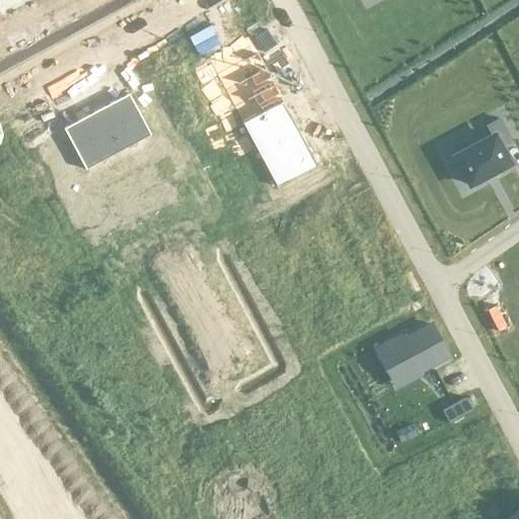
[(248,35),(208,58),(216,74),(257,52),(248,35)]
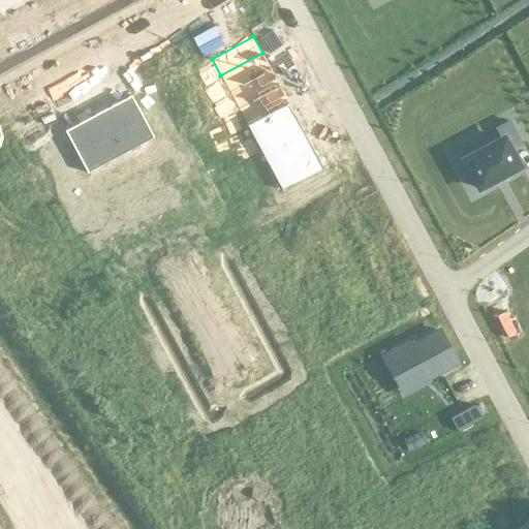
[(262,53),(220,75),(229,92),(271,69),(262,53)]
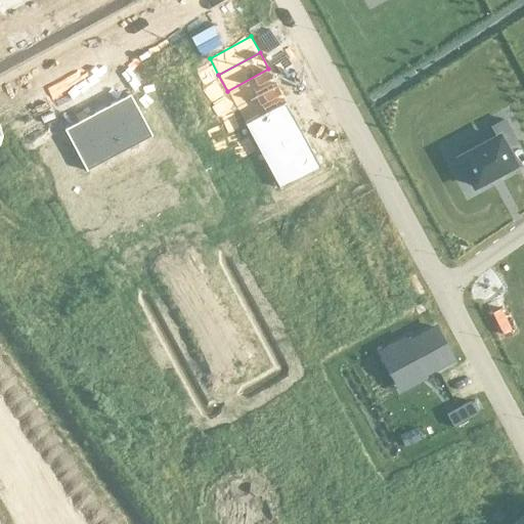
[(268,69),(227,91),(235,107),(277,85),(268,69)]
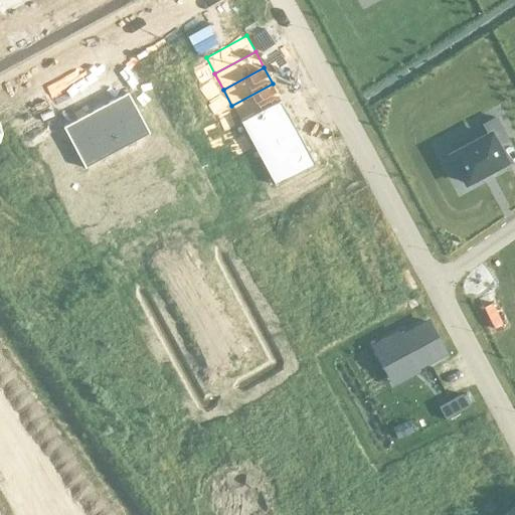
[(186,77),(178,81),(182,91),(191,86),(186,77)]
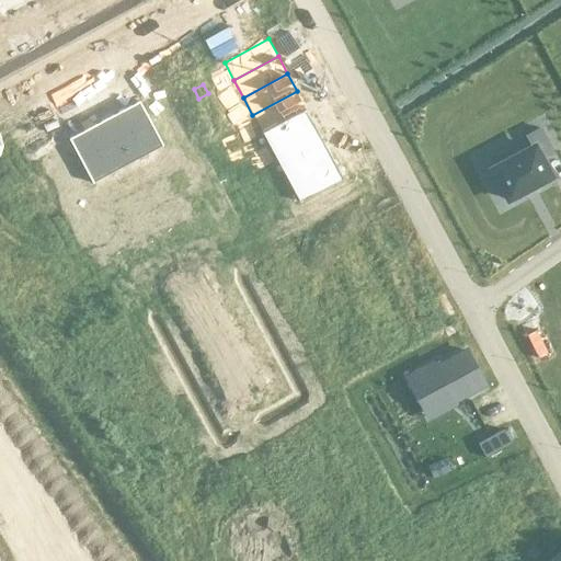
[(297,91),(252,115),(262,133),(306,109),(297,91)]
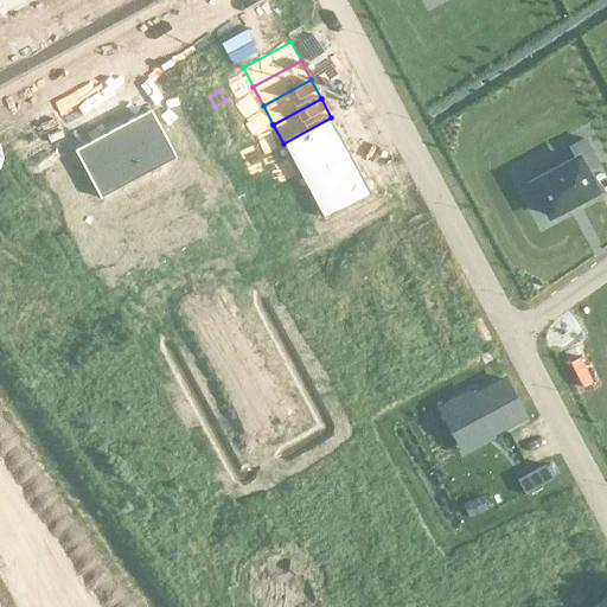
[(225,101),(215,107),(221,117),(231,112),(225,101)]
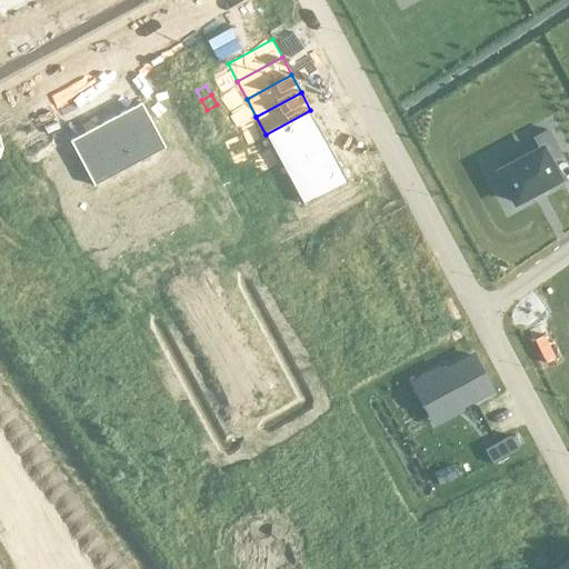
[(140,102),(122,112),(147,158),(165,148),(140,102)]
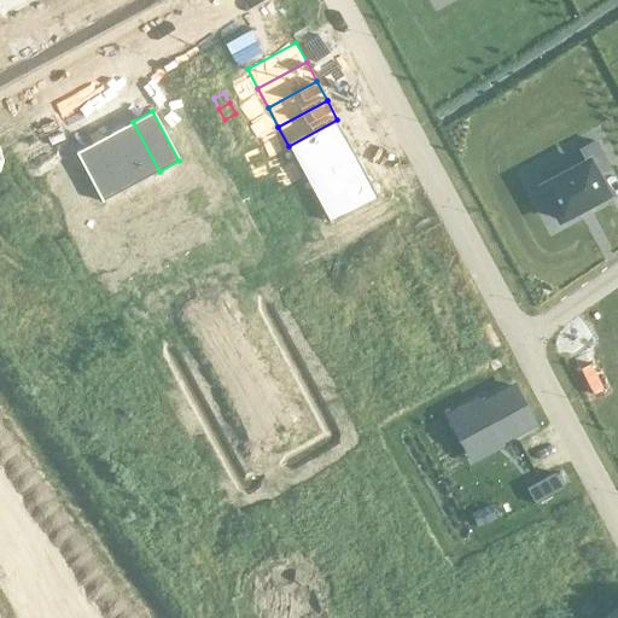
[(337,120),(289,146),(298,164),(348,139),(337,120)]
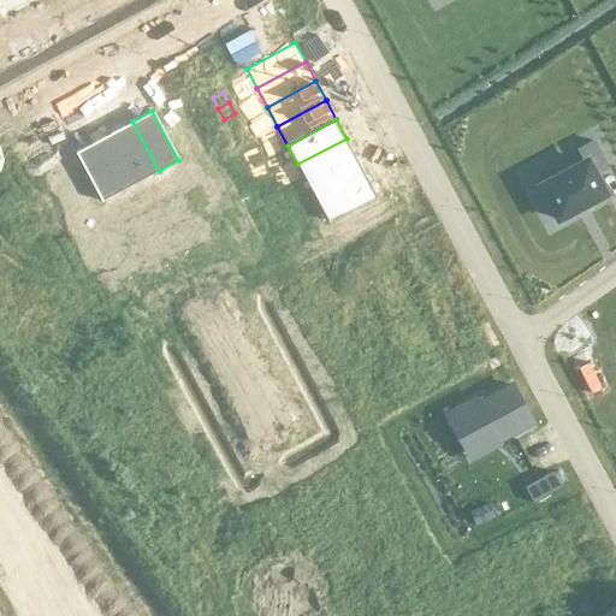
[(132,122),(113,131),(140,181),(159,171),(132,122)]
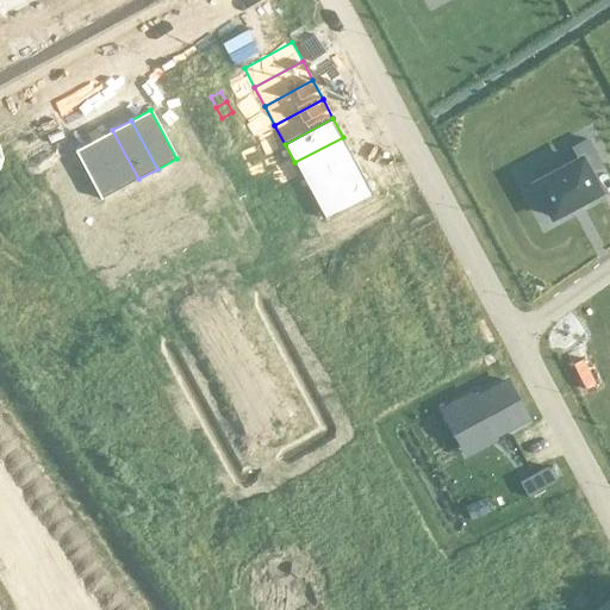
[(241,129),(231,135),(237,145),(247,139),(241,129)]
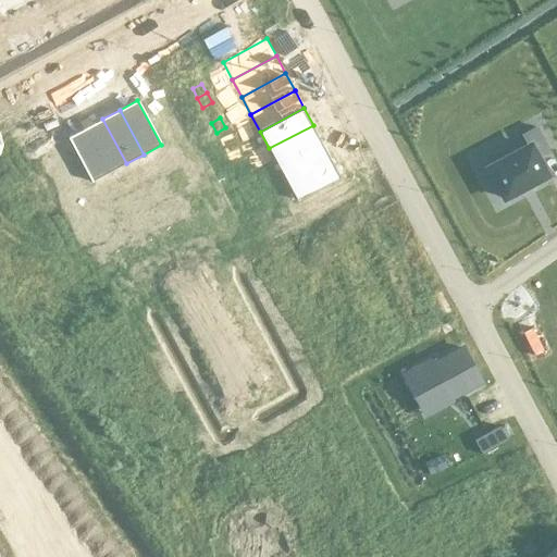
[(102,119),(86,128),(109,173),(126,163),(102,119)]
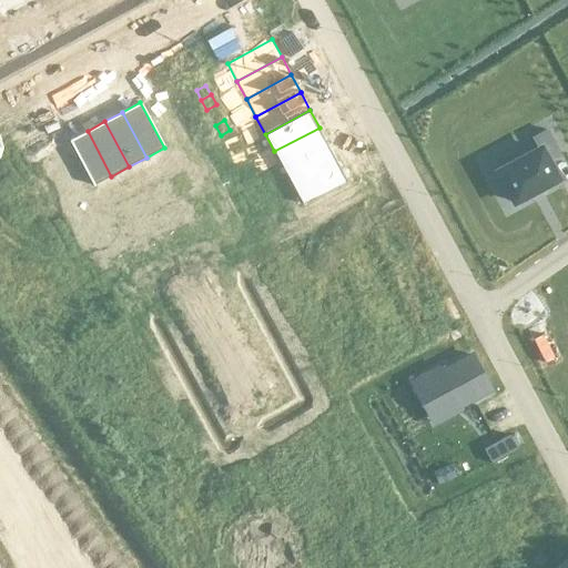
[(320,128),(274,151),(284,169),(328,145),(320,128)]
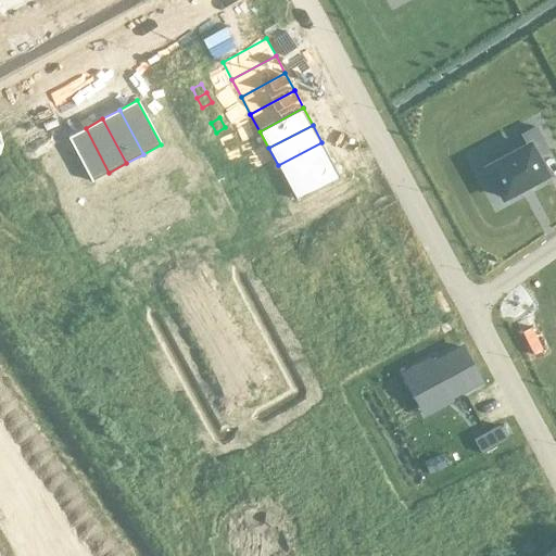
[(225,127),(216,133),(220,142),(230,137),(225,127)]
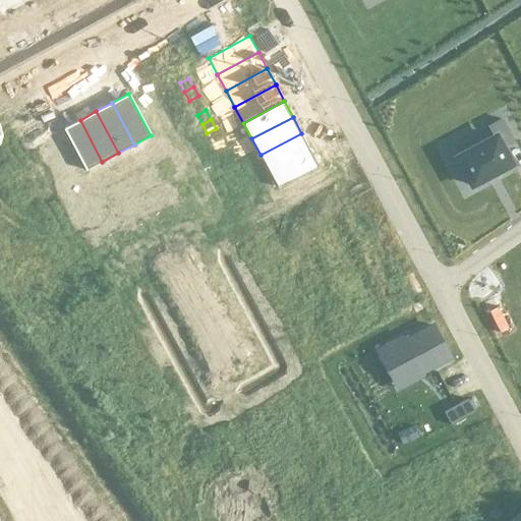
[(495,136),(456,157),(461,166),(458,168),(465,182),(469,180),(471,185),(486,177),(488,176),(487,176),(495,172),(495,173),(496,172),(511,164),(502,148),(504,147),(503,146),(512,140),(512,142),(514,141),(502,119),(488,125),(495,136)]
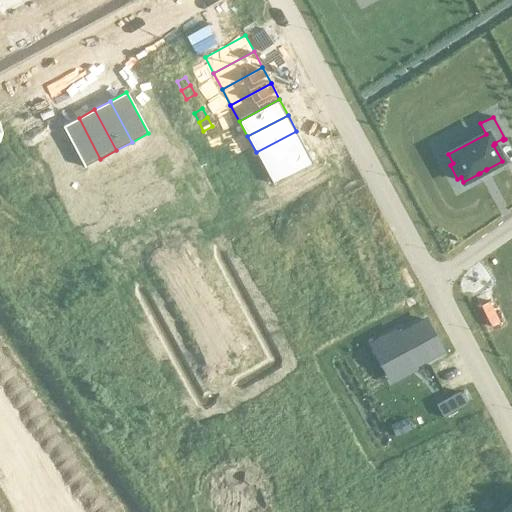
[(79,118),(63,126),(84,167),(100,159),(79,118)]
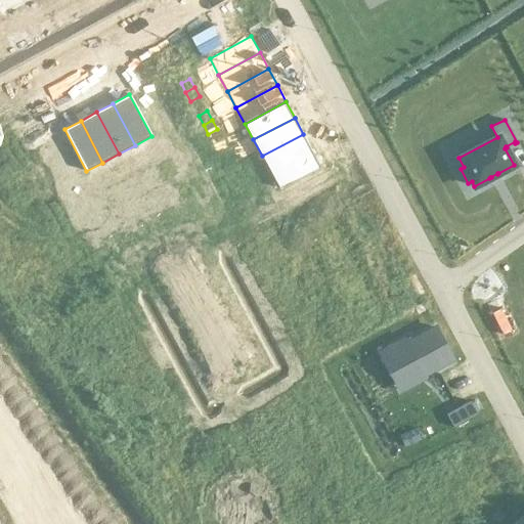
[(303,134),(262,156),(270,172),(312,149),(303,134)]
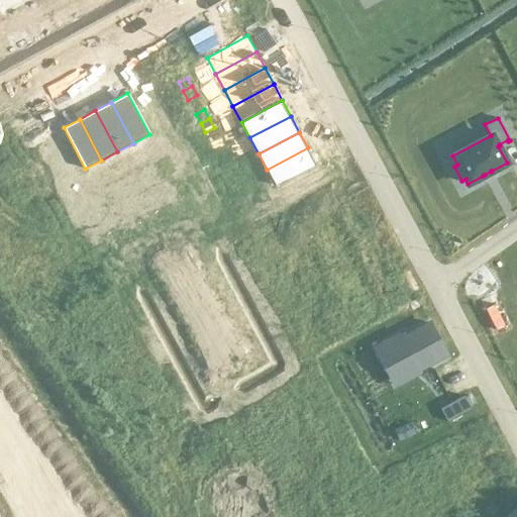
[(221,141),(213,146),(217,154),(226,150),(221,141)]
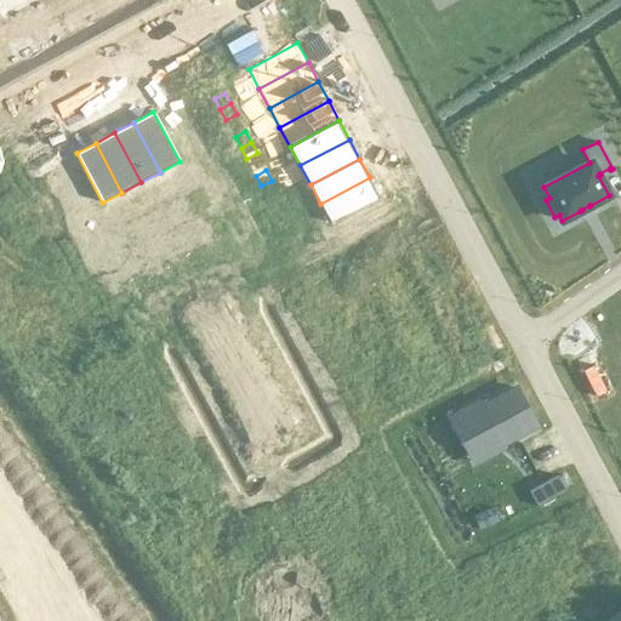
[(370,177),(320,204),(331,223),(380,197),(370,177)]
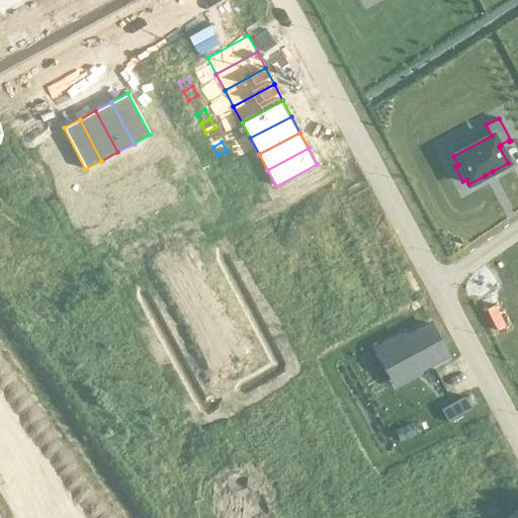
[(227,151),(218,155),(223,164),(232,160),(227,151)]
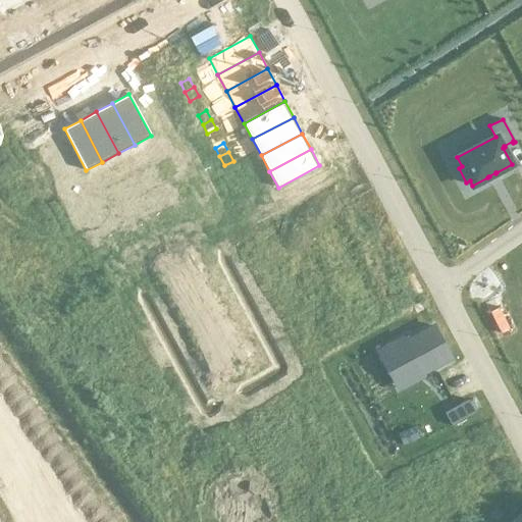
[(156,163),(148,168),(152,176),(161,172),(156,163)]
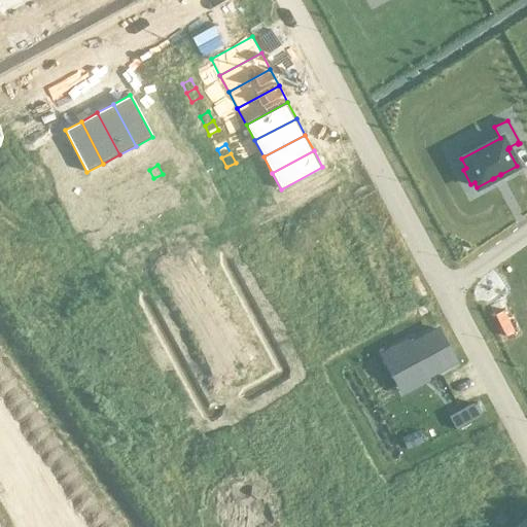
[(149,170),(140,175),(144,183),(153,178),(149,170)]
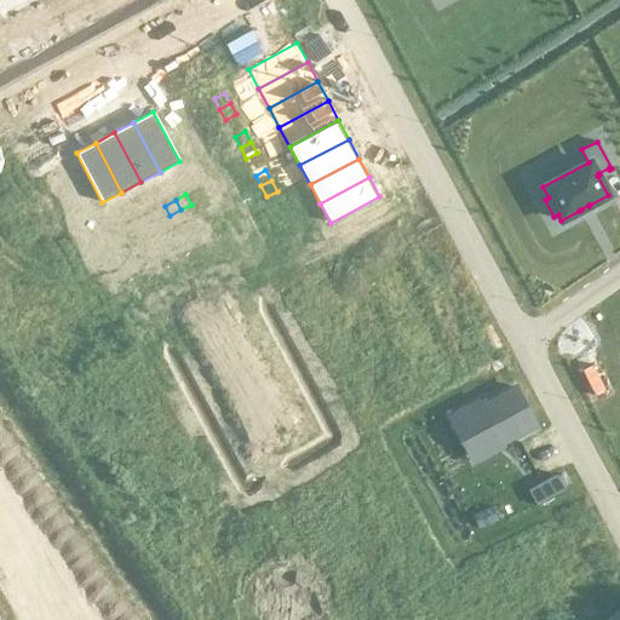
[(286,208),(276,213),(282,224),(292,219),(286,208)]
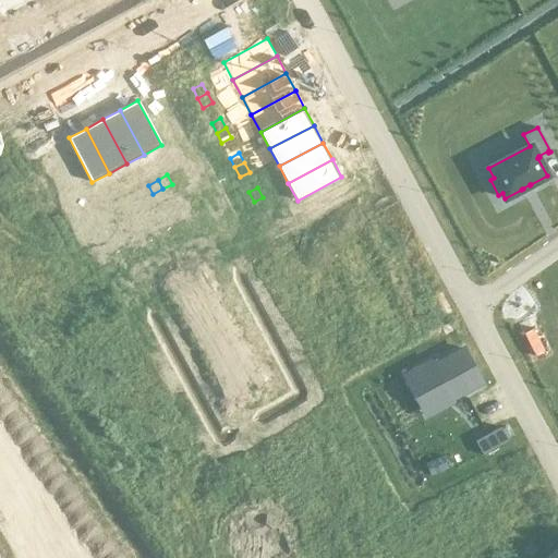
[(133,193),(123,198),(128,207),(137,203),(133,193)]
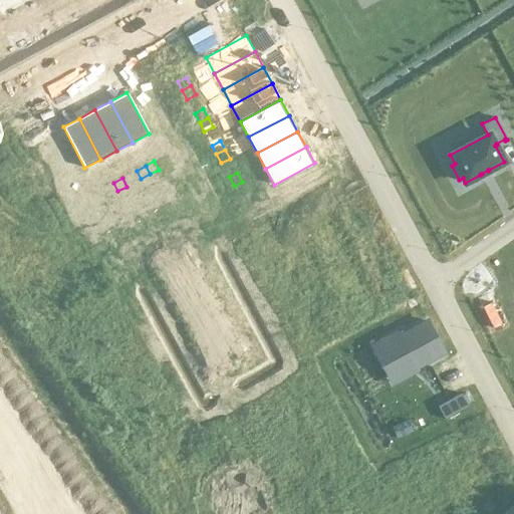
[(242,182),(234,186),(238,195),(247,190),(242,182)]
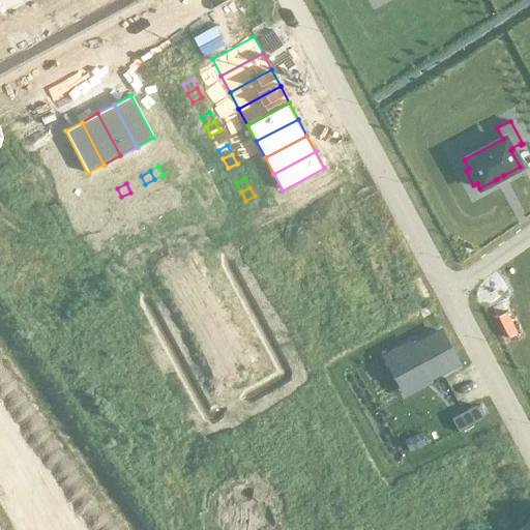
[(117,188),(108,194),(113,202),(121,197),(117,188)]
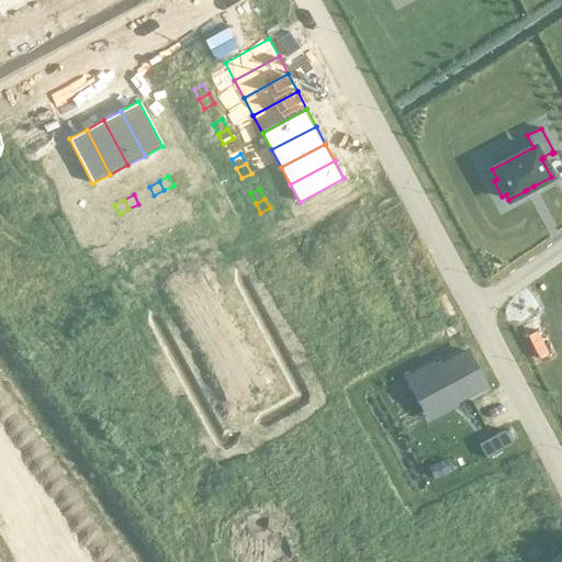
[(433,363),(407,377),(424,408),(450,395),(453,402),(485,385),(467,351),(436,368),(433,363)]
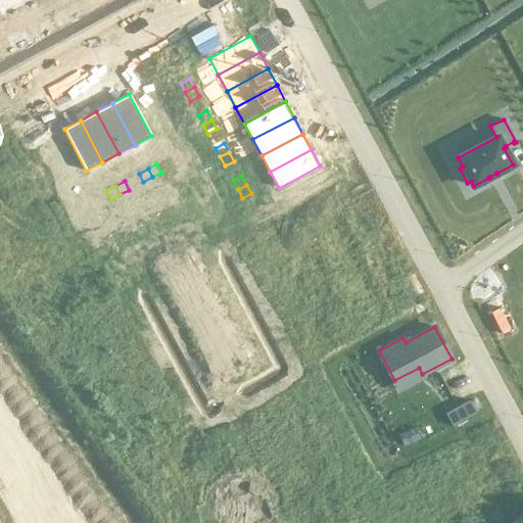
[(470,399),(446,412),(454,425),(477,412),(470,399)]
